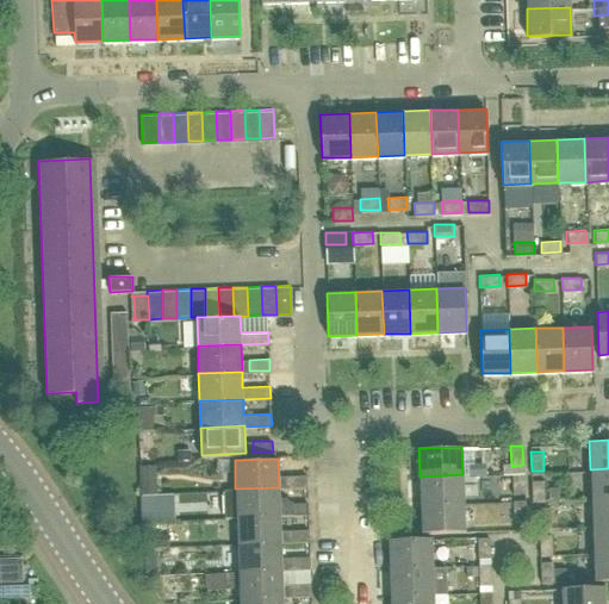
[(591,496),(608,494),(608,468),(590,469),(591,496)]
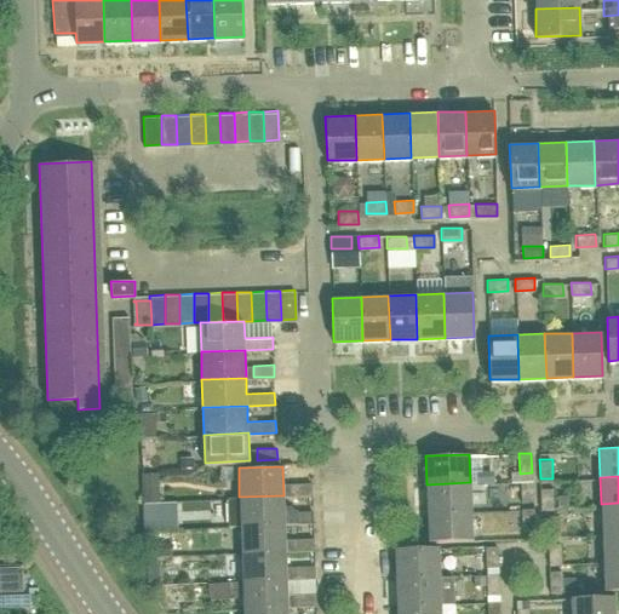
[(521,500),(533,500),(532,480),(520,481),(521,500)]
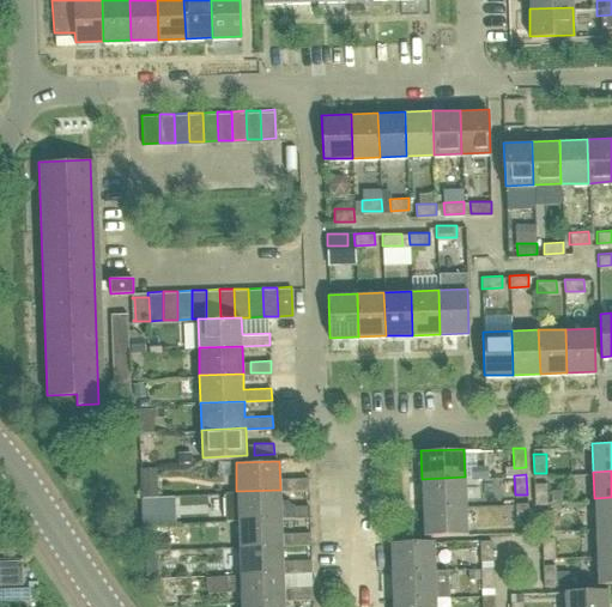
[(289,489),(308,489),(308,477),(288,478),(289,489)]
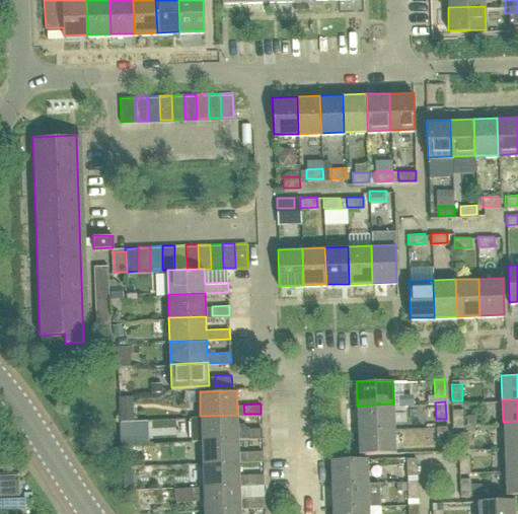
[(358,429),(394,427),(393,404),(357,406),(358,429)]
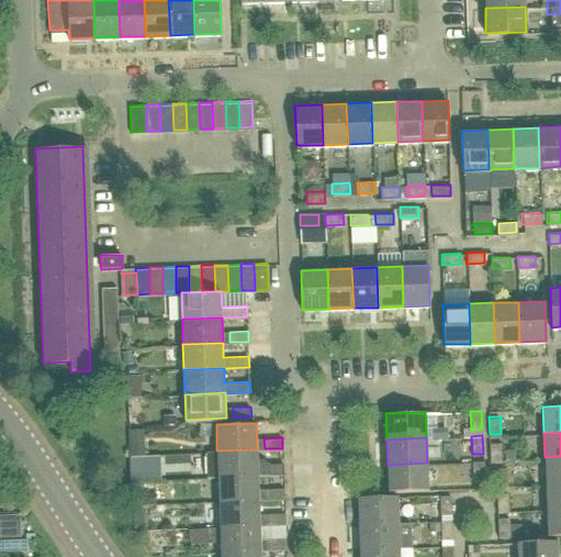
[(142,439),(126,439),(126,452),(142,452),(142,439)]
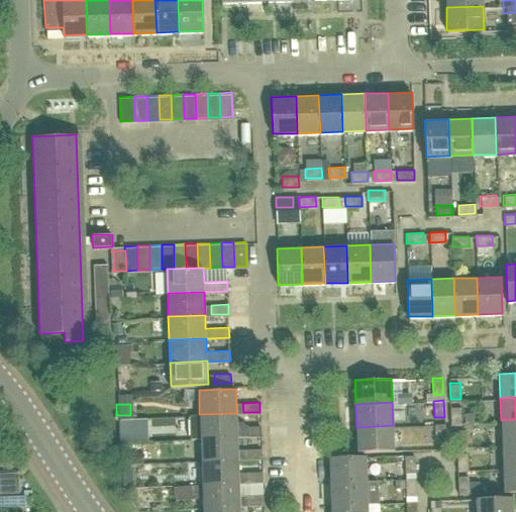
[(451,422),(456,422),(461,422),(460,405),(450,406),(451,422)]
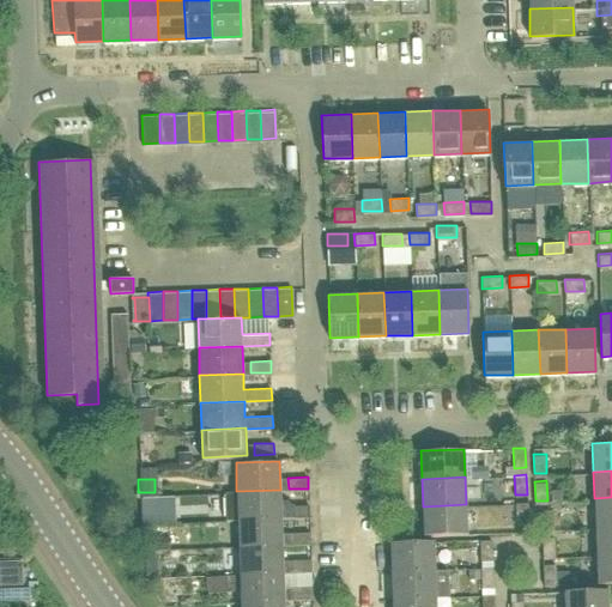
[(280,490),(236,491),(224,491),(225,519),(237,519),(282,516),(282,517),(309,516),(309,504),(289,504),(285,502),(280,502),(280,490)]
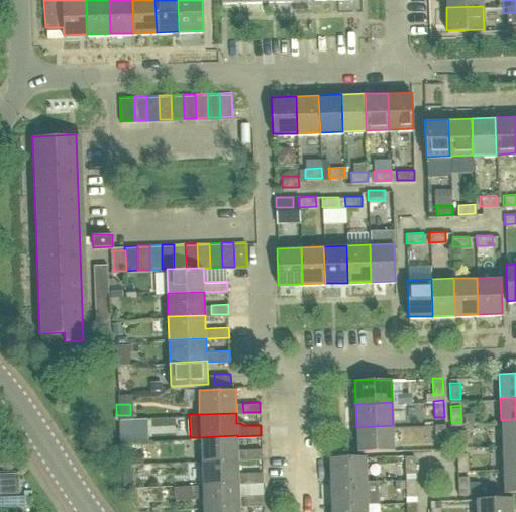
[(502,443),(515,442),(515,419),(501,420),(502,443)]
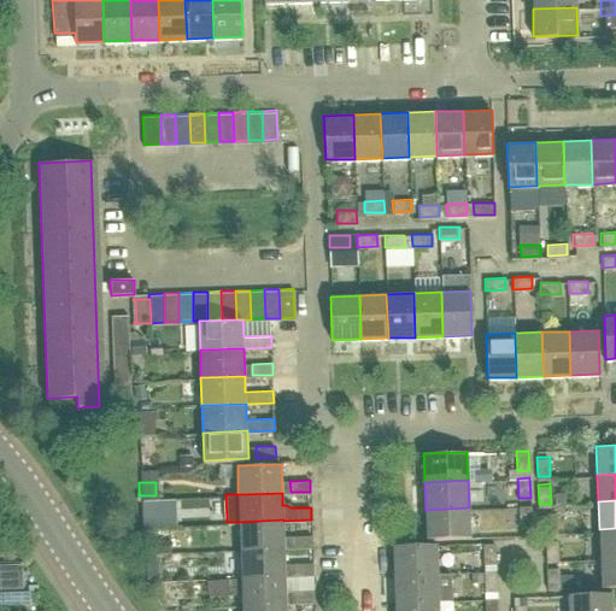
[(520,526),(532,526),(531,505),(518,505),(520,526)]
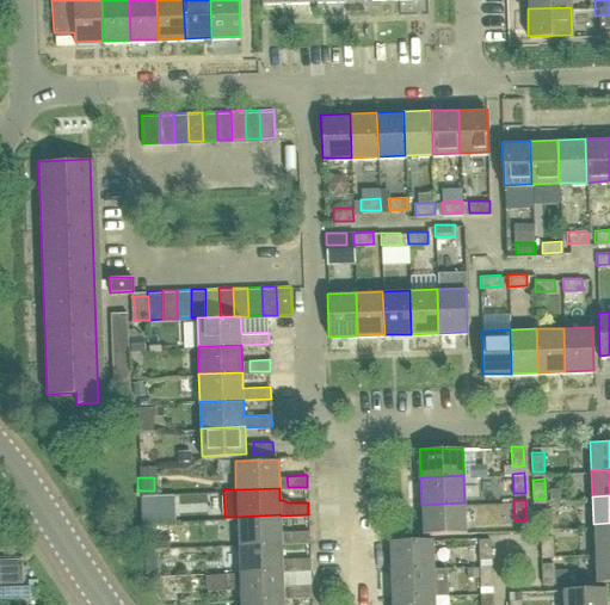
[(464,502),(421,505),(421,532),(466,531),(464,502)]
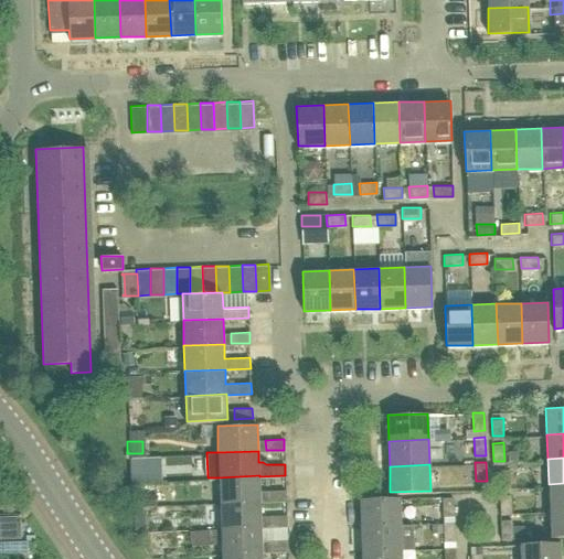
[(500,486),(510,486),(510,468),(499,468),(500,486)]
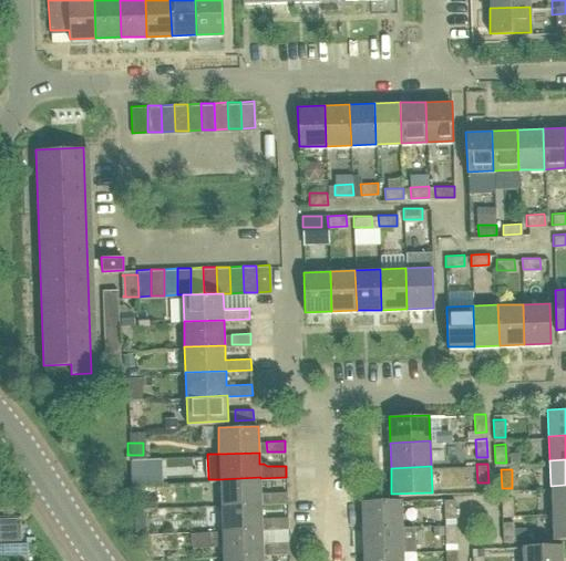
[(261,502),(260,478),(260,477),(219,479),(220,504),(261,502)]
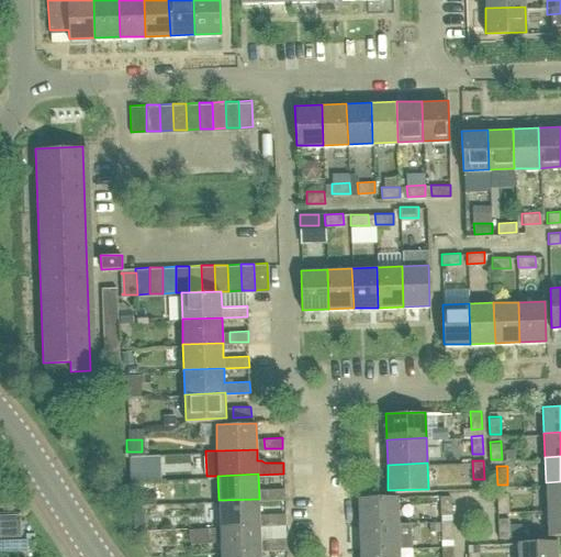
[(546,508),(560,507),(560,481),(546,482),(546,508)]
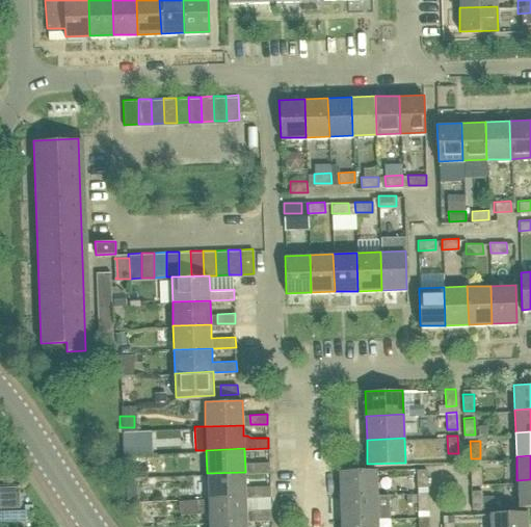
[(251,472),(269,471),(268,460),(251,462),(251,472)]
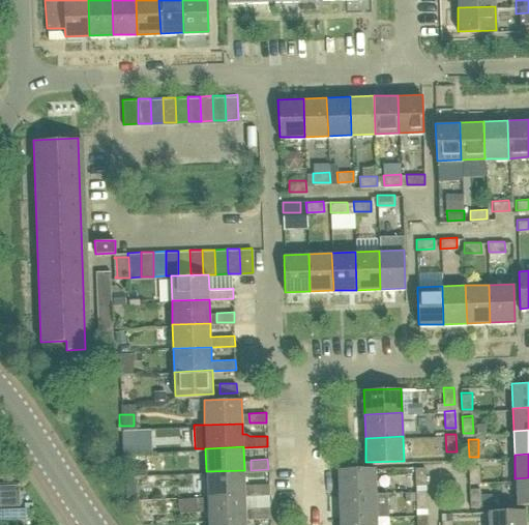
[(470,479),(479,479),(479,463),(469,463),(470,479)]
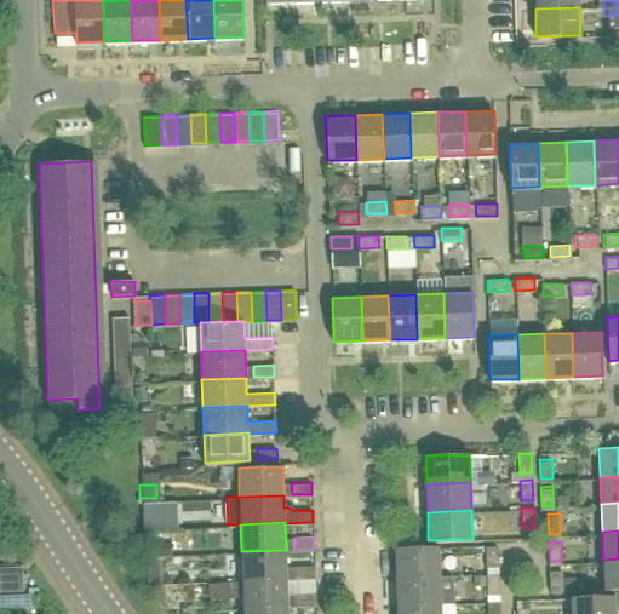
[(486,566),(498,566),(497,545),(485,545),(486,566)]
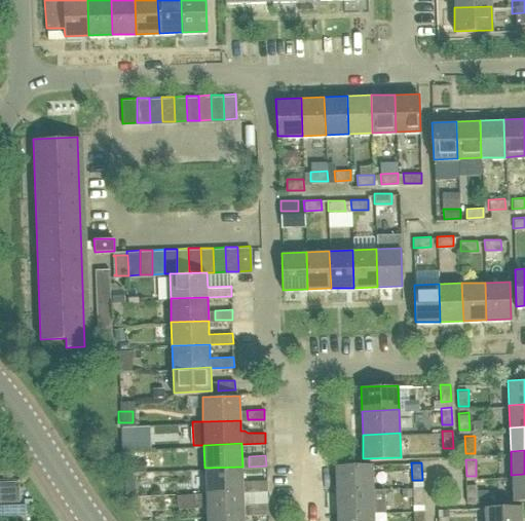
[(335,489),(373,488),(372,463),(335,464),(335,489)]
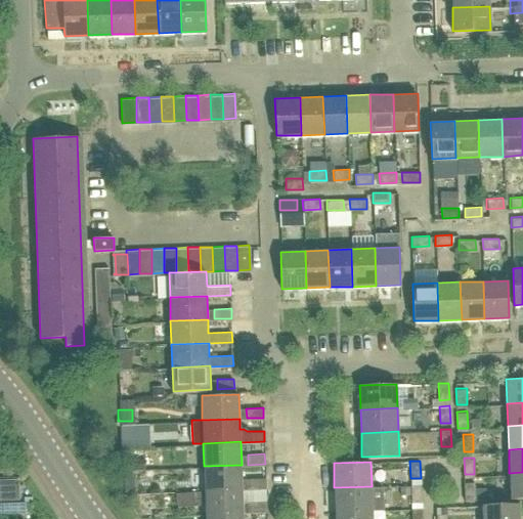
[(205,489),(242,488),(242,465),(204,466),(205,489)]
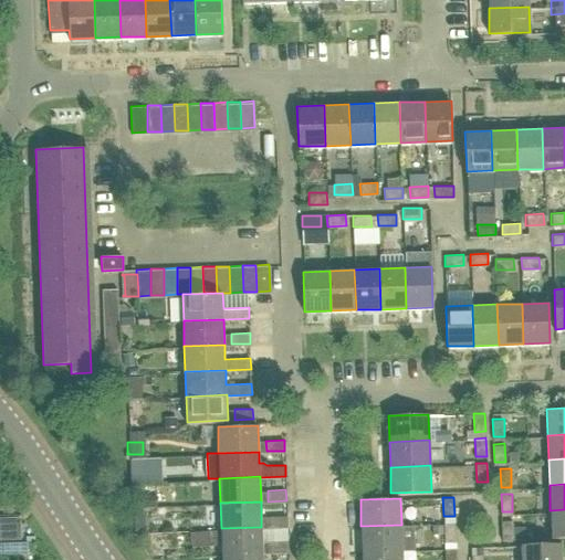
[(564,509),(550,510),(551,536),(564,535),(564,509)]
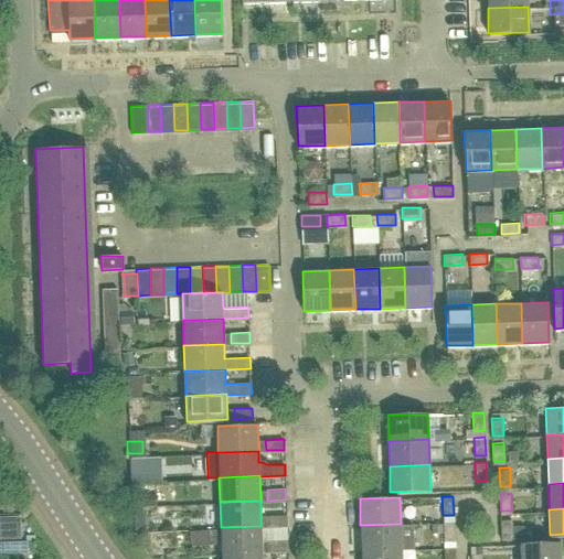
[(268,526),(286,525),(286,514),(268,515),(268,526)]
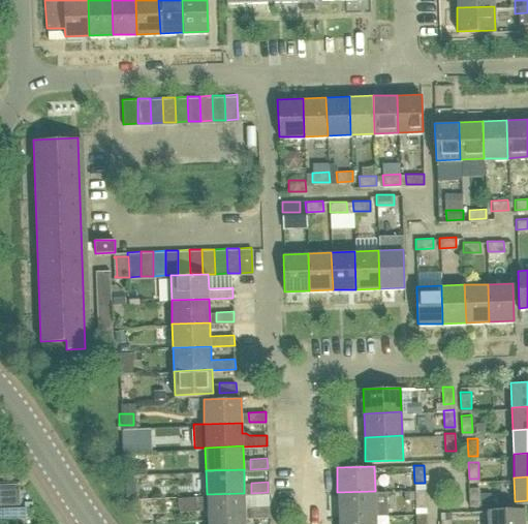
[(469,502),(479,502),(478,485),(469,486),(469,502)]
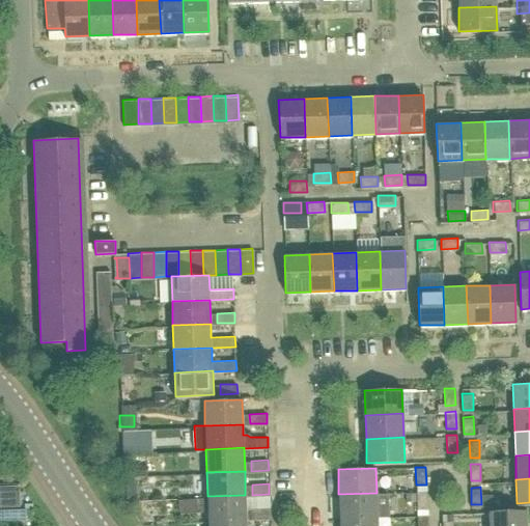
[(417,508),(427,507),(426,491),(416,491),(417,508)]
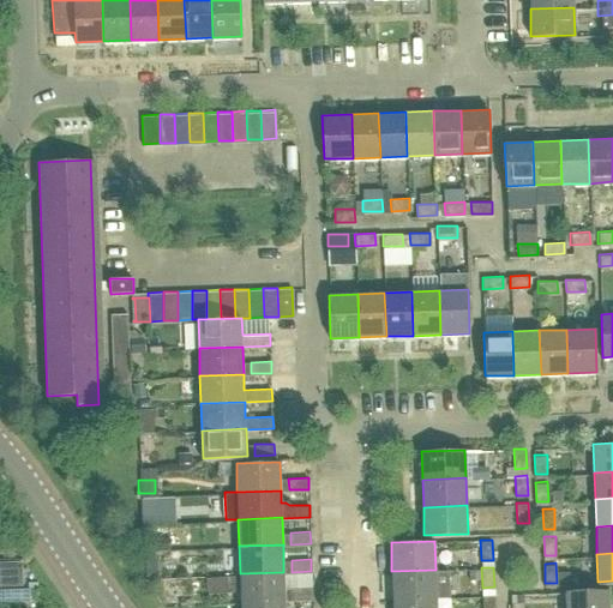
[(391,571),(392,599),(437,596),(449,595),(449,585),(437,587),(436,570),(391,571)]
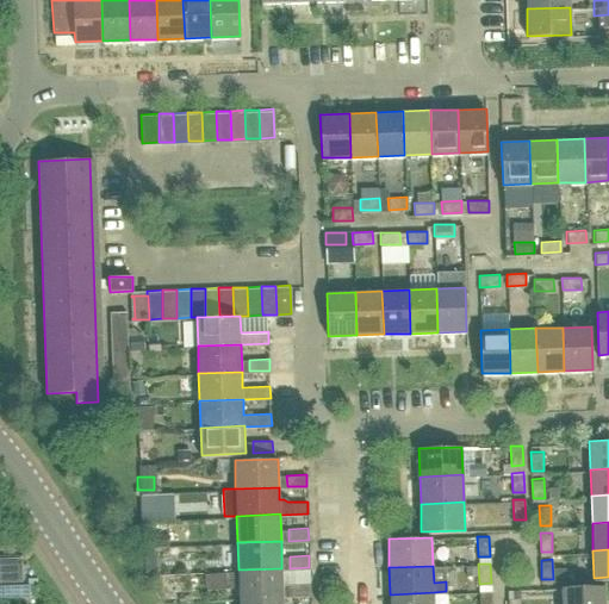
[(310,595),(310,583),(283,584),(281,568),(238,570),(240,597),(283,596),(310,595)]
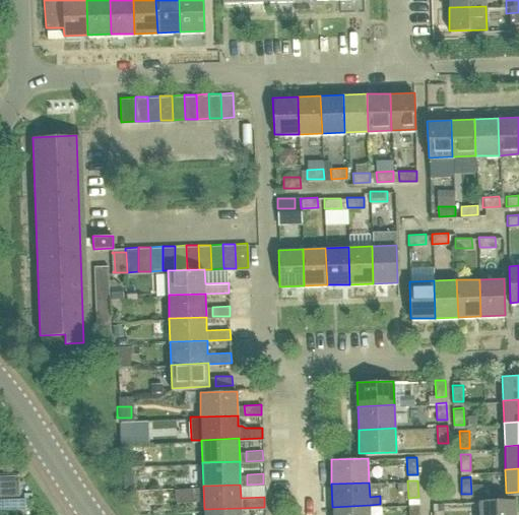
[(478,514),(515,514),(515,499),(478,501),(478,514)]
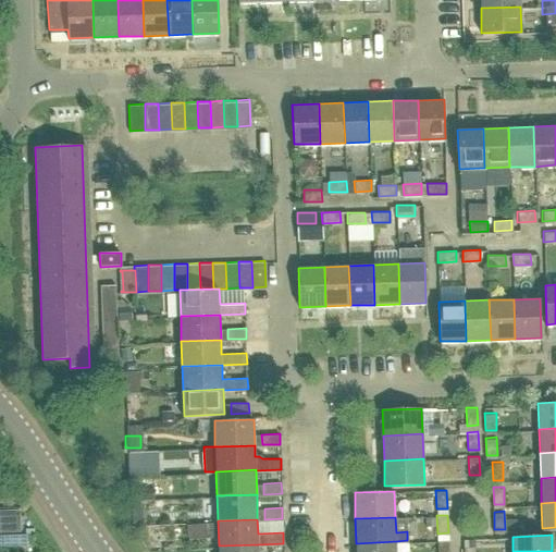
[(437,551),(448,551),(448,539),(437,540),(437,551)]
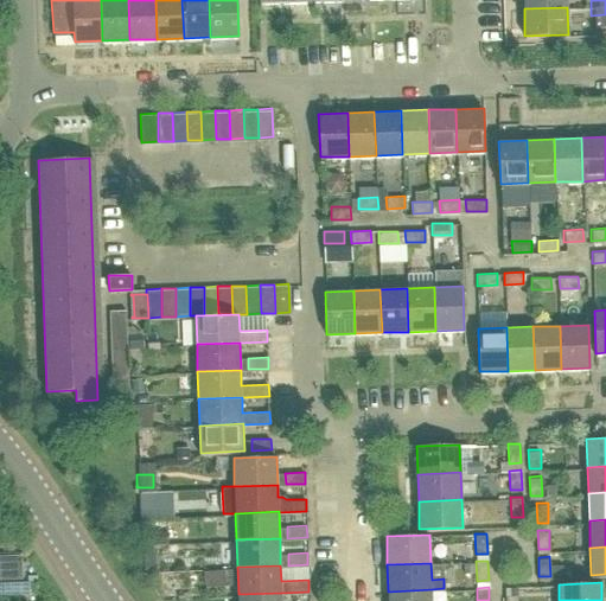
[(388,600),(432,600),(432,589),(388,592),(388,600)]
